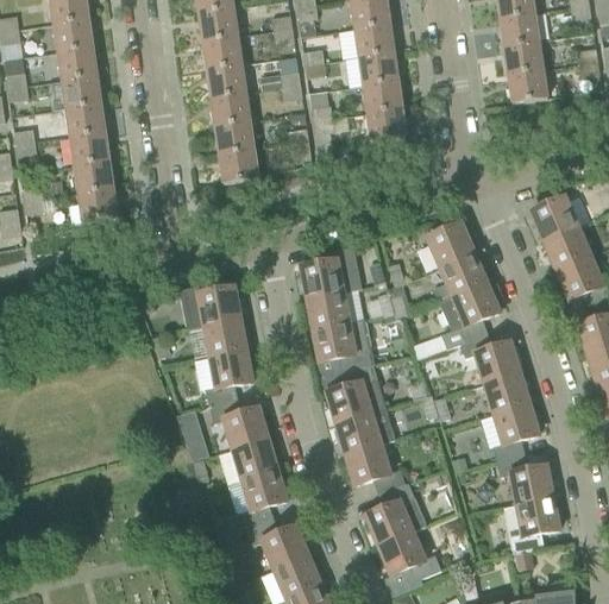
[(50,0),(54,24),(89,18),(86,0),(50,0)]
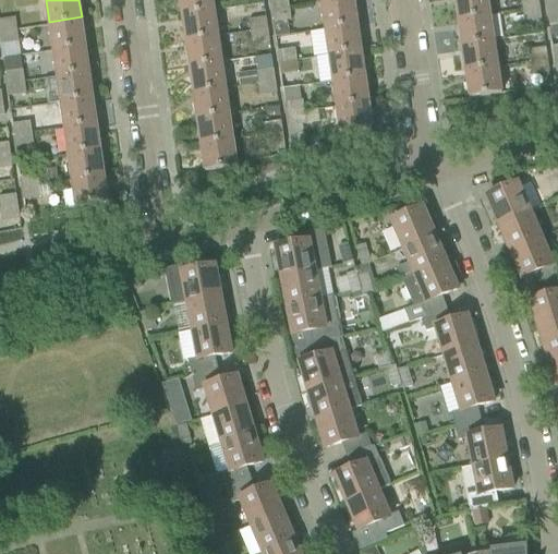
[(180,0),(182,12),(215,8),(213,0),(180,0)]
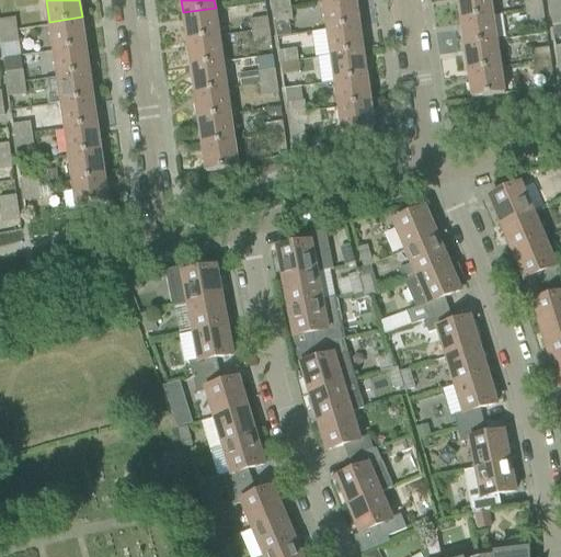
[(271,0),(272,9),(290,6),(289,0),(271,0)]
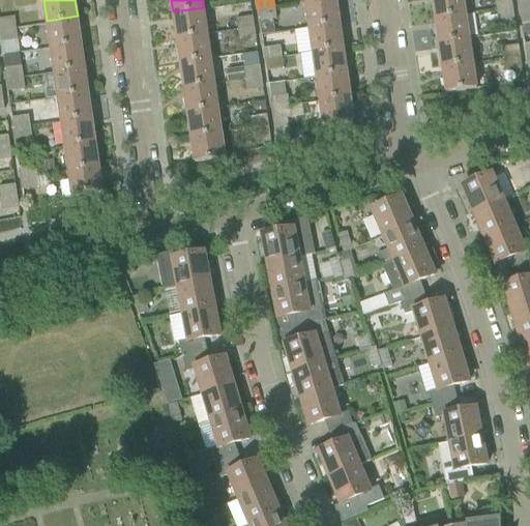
[(304,1),(308,25),(340,21),(336,0),(311,0),(304,1)]
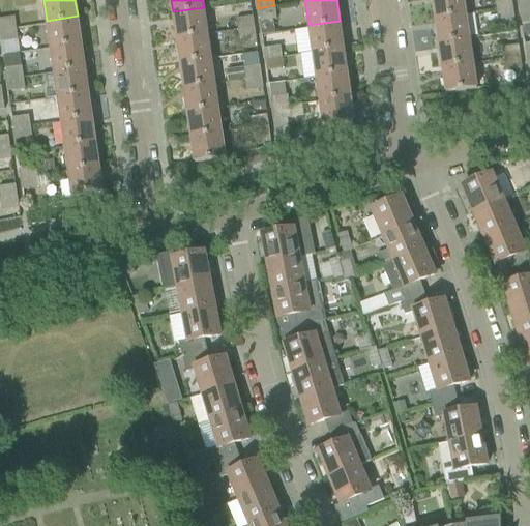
[(432,0),(434,16),(465,11),(463,0),(432,0)]
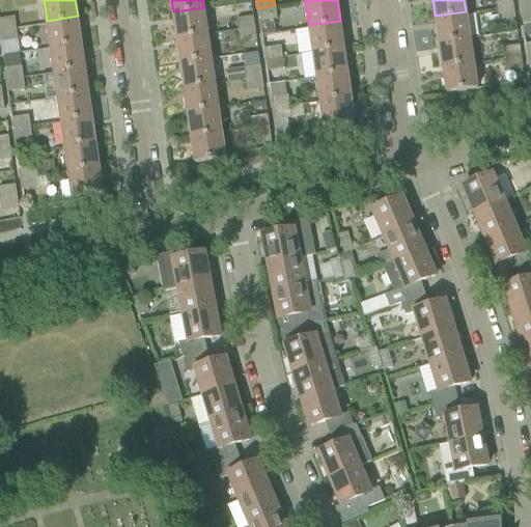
[(519,0),(520,8),(530,6),(529,0),(519,0)]
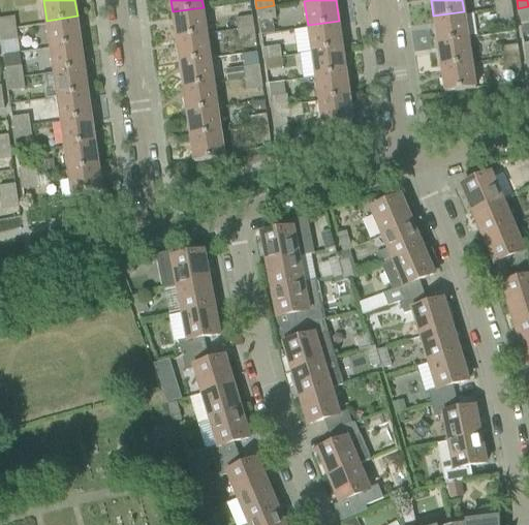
[(495,7),(494,7),(496,19),(512,17),(510,4),(495,7)]
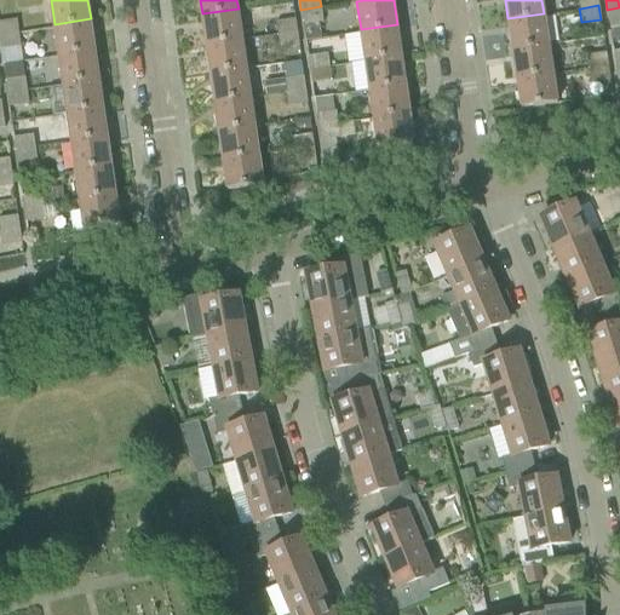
[(321,6),(300,10),(303,22),(322,18),(321,6)]
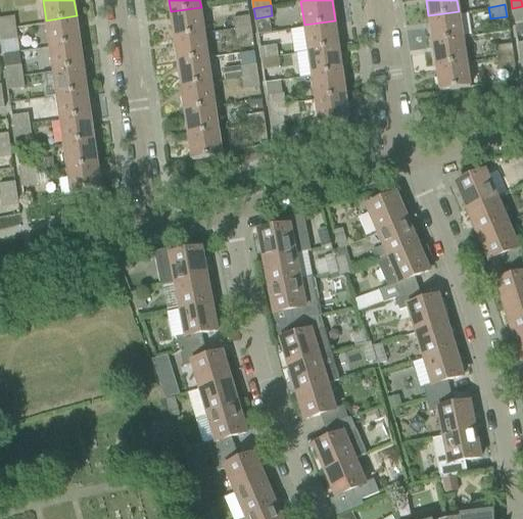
[(522,11),(522,6),(512,8),(514,21),(522,19),(522,11)]
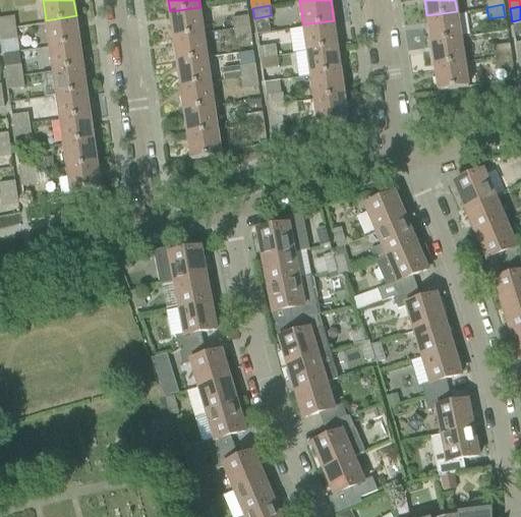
[(170,11),(174,36),(204,32),(200,7),(170,11)]
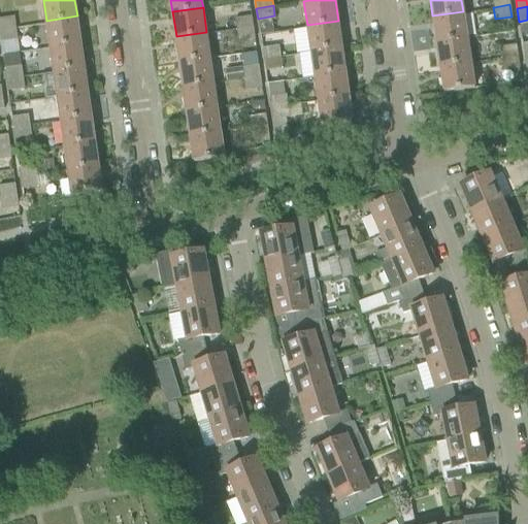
[(432,15),(436,40),(466,36),(463,11),(432,15)]
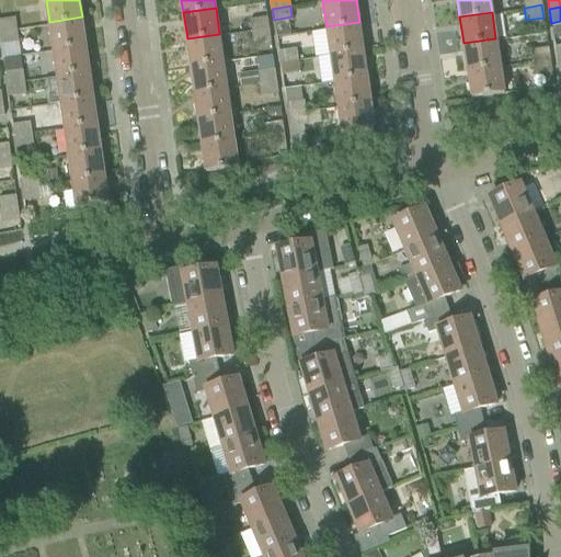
[(249,16),(251,30),(268,26),(267,13),(249,16)]
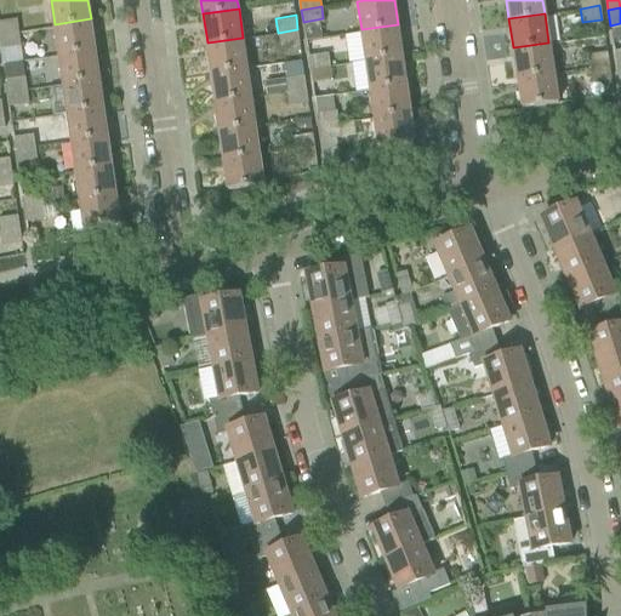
[(0,18),(0,32),(18,30),(17,17),(0,18)]
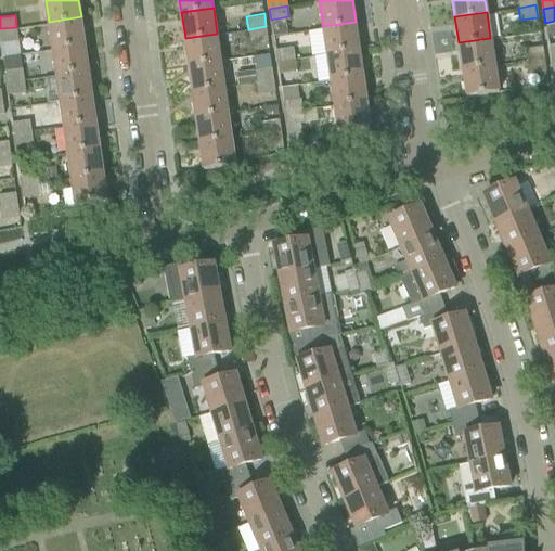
[(49,22),(53,47),(85,42),(81,16),(49,22)]
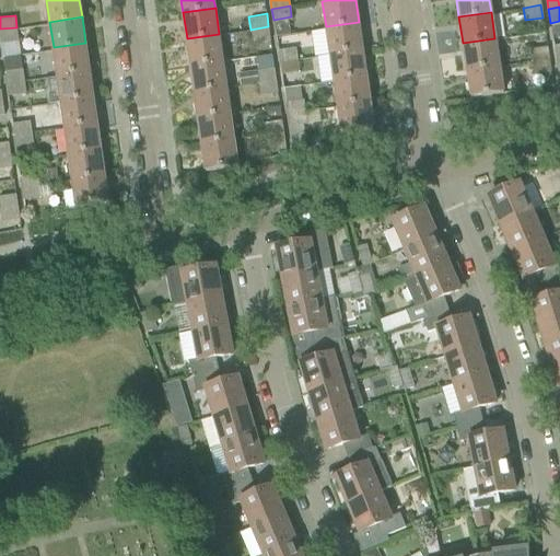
[(559,21),(550,23),(551,32),(559,31),(559,21)]
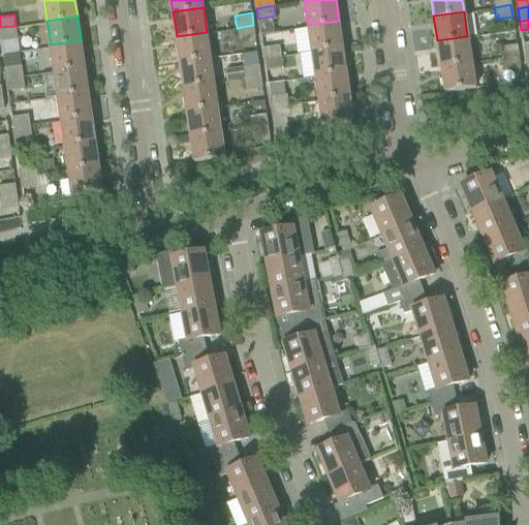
[(308,25),(311,50),(342,45),(339,21),(308,25)]
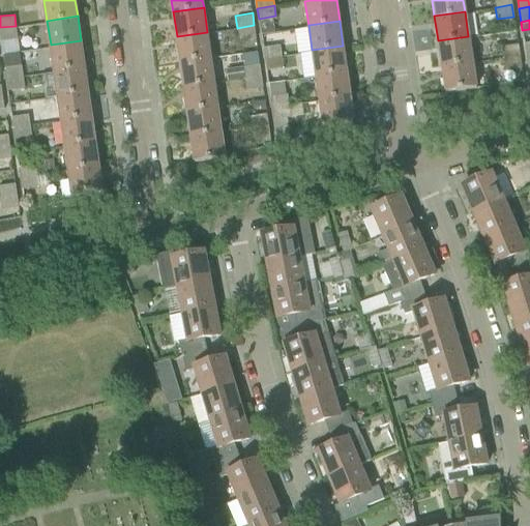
[(254,25),(237,28),(239,38),(256,36),(254,25)]
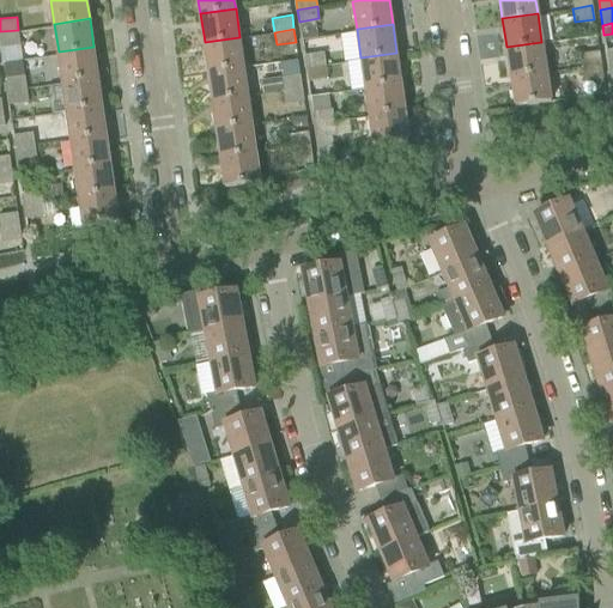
[(18,30),(0,31),(0,38),(1,46),(20,42),(18,30)]
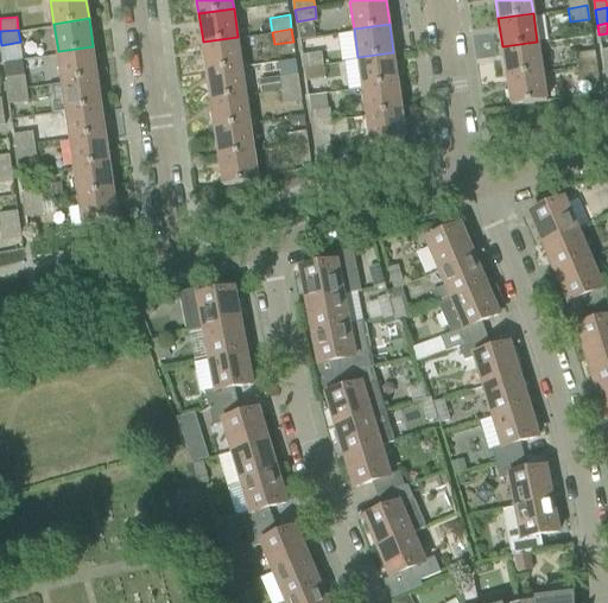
[(203,42),(207,70),(242,65),(238,37),(203,42)]
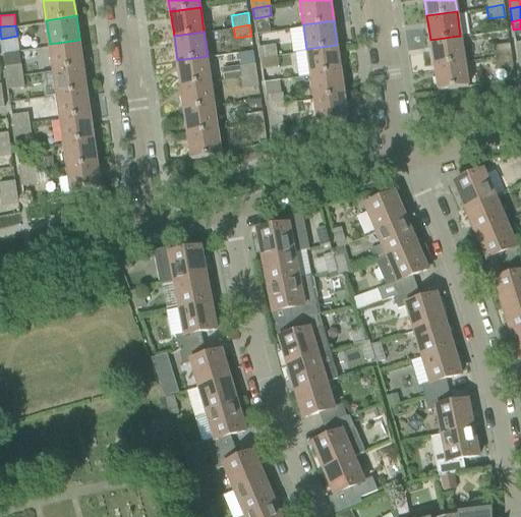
[(430,40),(433,64),(464,60),(460,36),(430,40)]
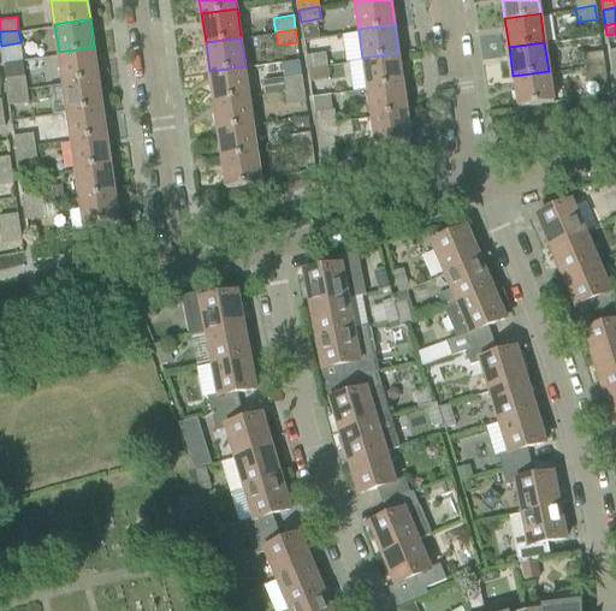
[(59,52),(63,81),(99,76),(94,47),(59,52)]
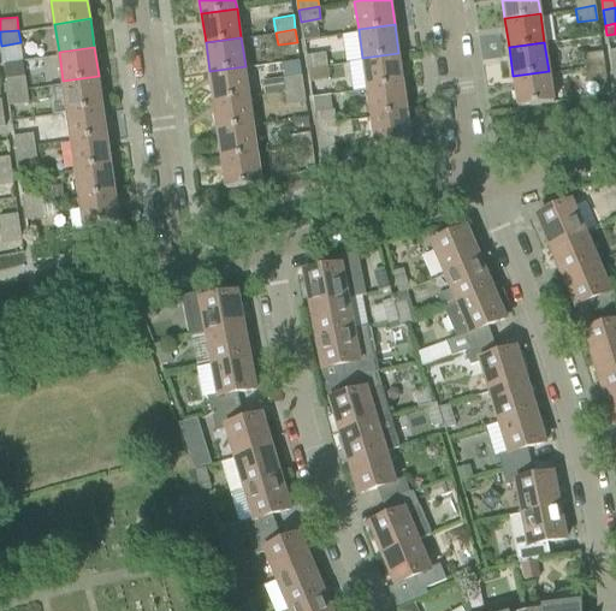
[(306,53),(307,66),(327,64),(325,49),(306,53)]
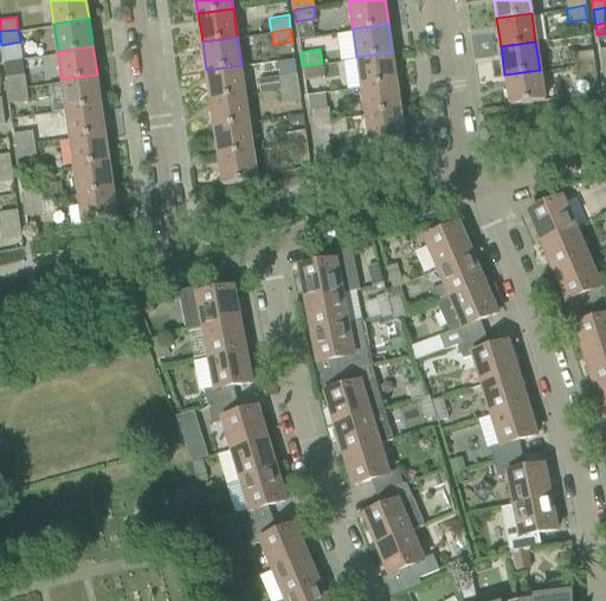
[(573,52),(574,64),(593,62),(592,49),(573,52)]
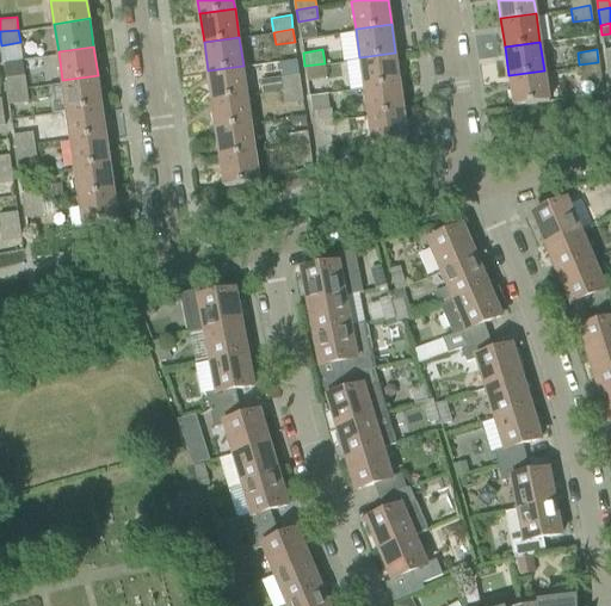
[(359,57),(364,86),(400,81),(395,53),(359,57)]
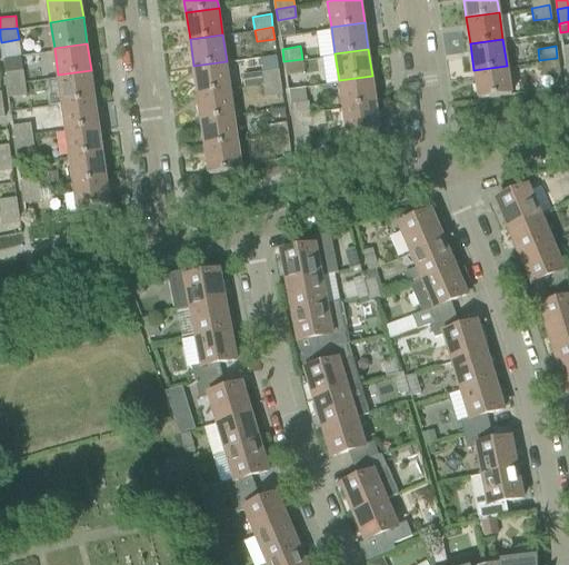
[(557,58),(539,60),(541,72),(559,70),(557,58)]
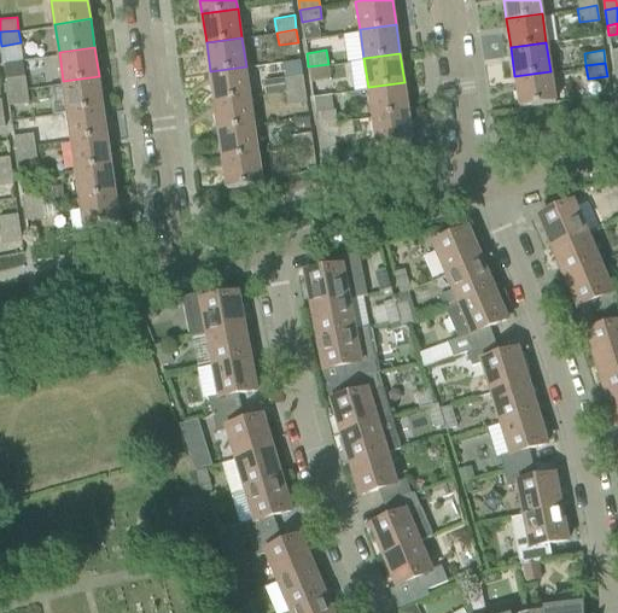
[(328,64),(308,66),(310,79),(330,76),(328,64)]
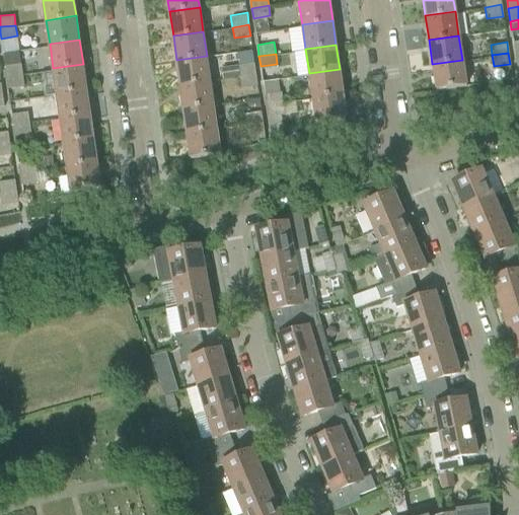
[(176,60),(180,84),(210,79),(207,56),(176,60)]
